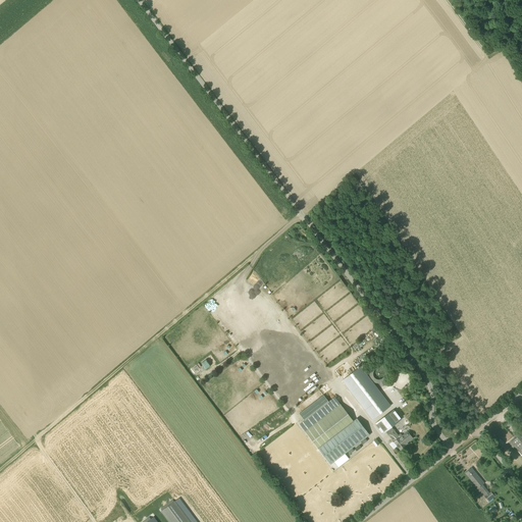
[(241,330),(232,336),(238,343),(246,336),(241,330)]
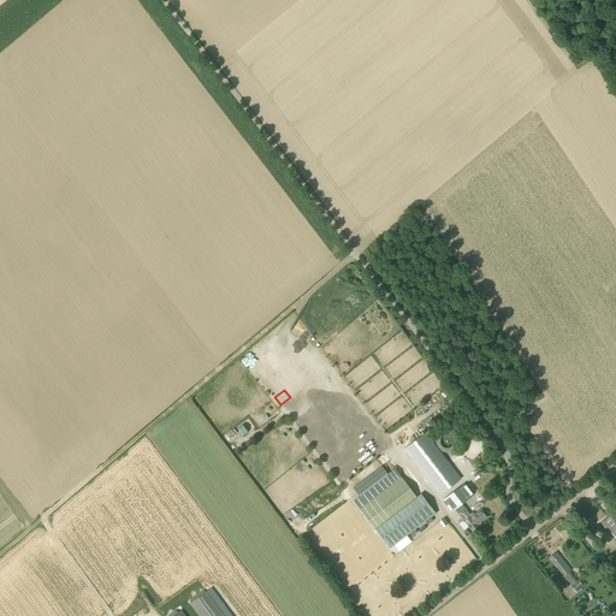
[(404,449),(439,495),(461,479),(425,433),(404,449)]
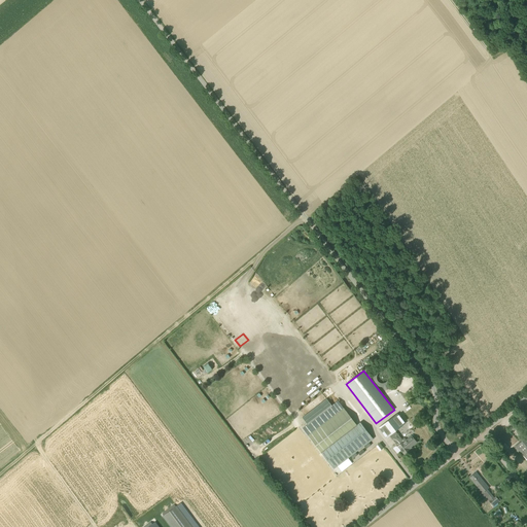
[(287,390),(278,397),(280,399),(288,392),(287,390)]
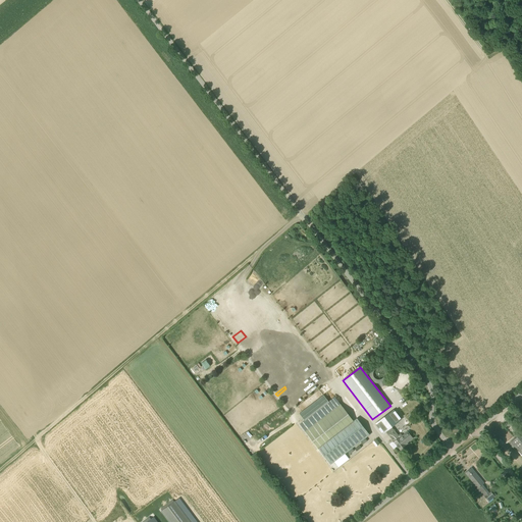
[(305,420),(329,402),(324,395),(300,413),(305,420)]
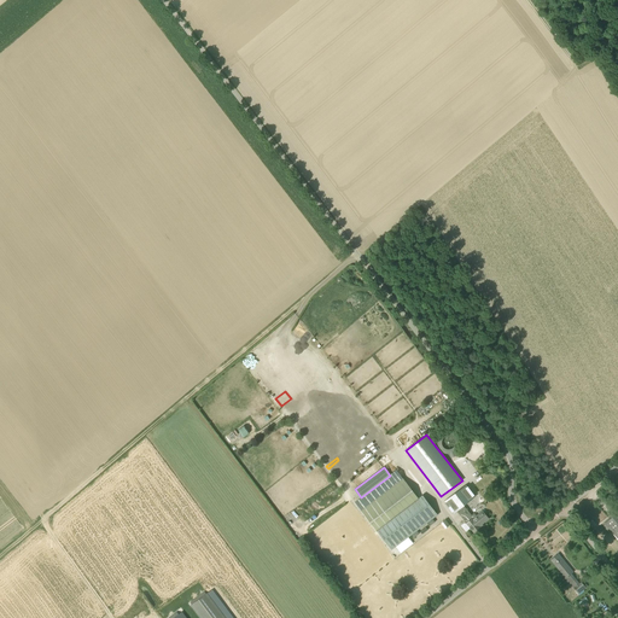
[(361,509),(391,551),(394,548),(397,546),(401,543),(408,537),(412,535),(438,514),(423,495),(419,499),(402,478),(361,509)]
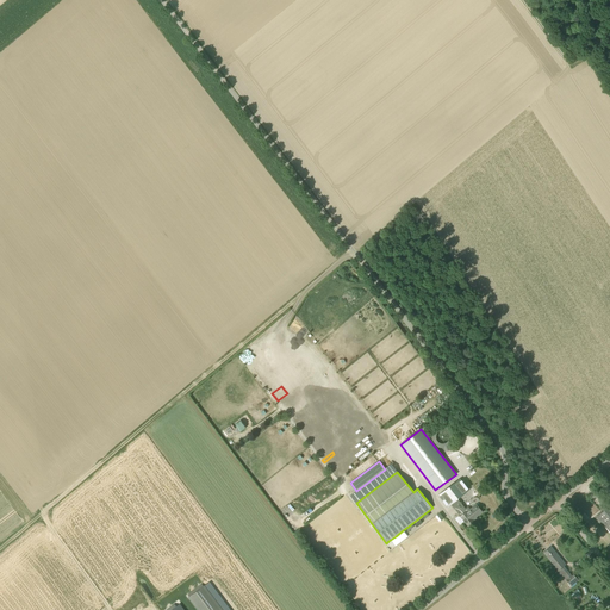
[(456,499),(468,491),(468,490),(468,489),(461,480),(460,479),(439,496),(440,497),(446,505),(447,505),(448,506),(450,504),(456,499)]
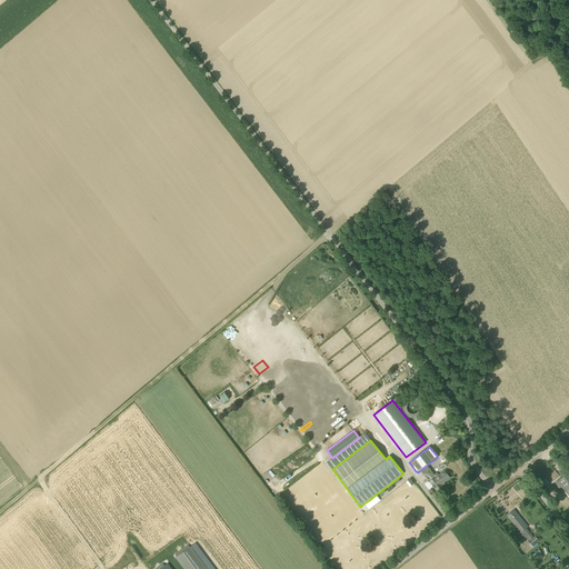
[(429,490),(432,487),(433,488),(433,487),(437,490),(442,486),(441,485),(446,480),(450,477),(447,473),(445,470),(439,476),(436,478),(433,475),(426,466),(420,470),(429,481),(425,485),(429,490)]
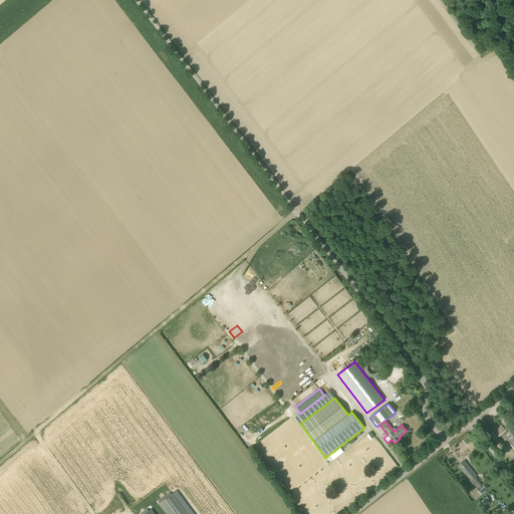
[(513,447),(513,426),(503,435),(513,447)]
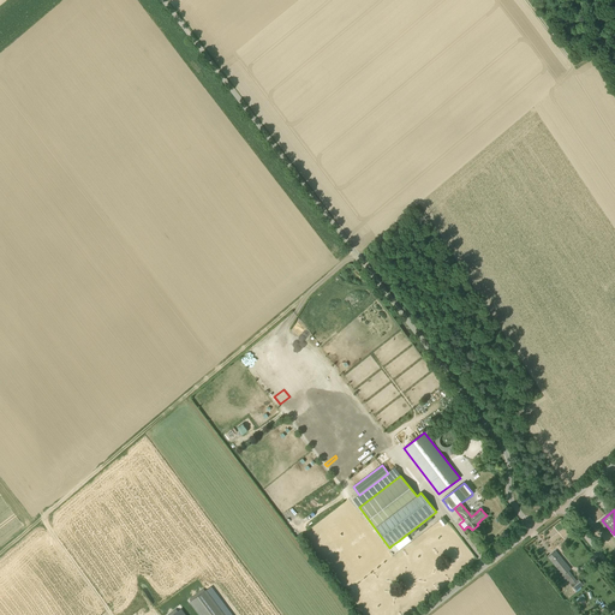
[(565,539),(569,535),(557,523),(545,533),(554,542),(556,539),(555,537),(553,539),(551,537),(554,535),(556,537),(560,535),(565,539)]
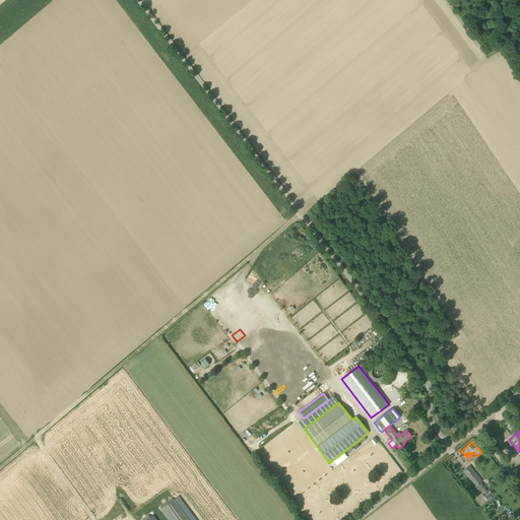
[(488,492),(480,482),(482,481),(471,467),(469,466),(467,467),(463,471),(486,500),(493,495),(490,490),(488,492)]
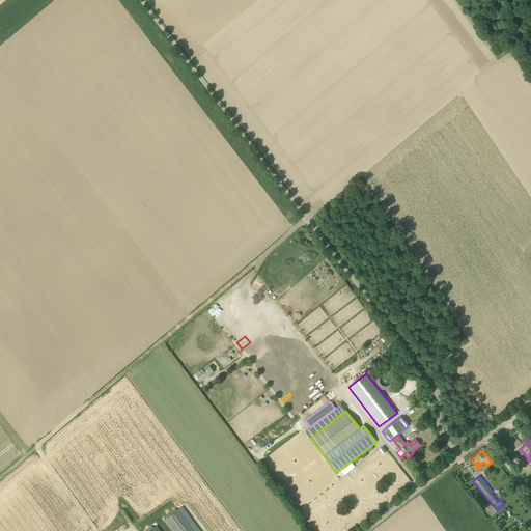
[(194,530),(178,509),(164,520),(172,530),(194,530)]
